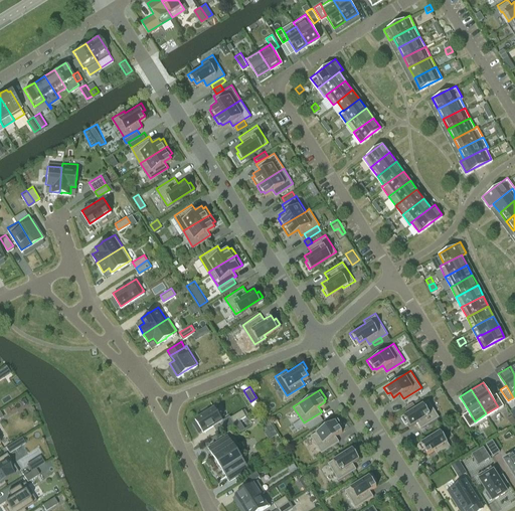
[(503,403),(496,391),(491,395),(498,406),(503,403)]
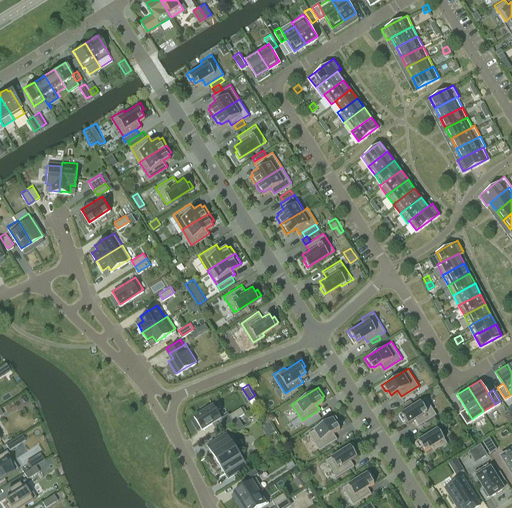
[(436,412),(425,395),(413,403),(406,407),(398,412),(402,418),(405,417),(408,422),(415,417),(418,423),(436,412)]
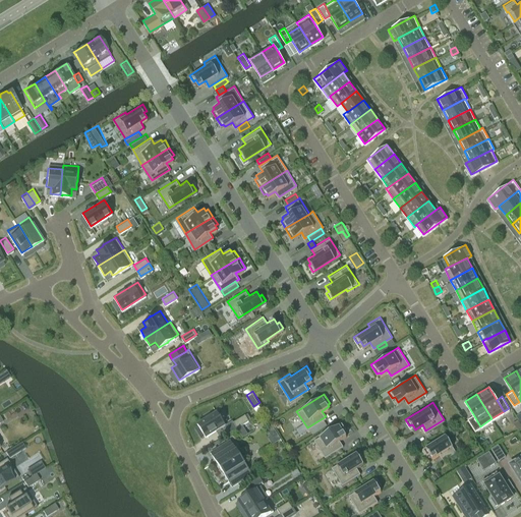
[(417,405),(409,409),(413,414),(420,410),(417,405)]
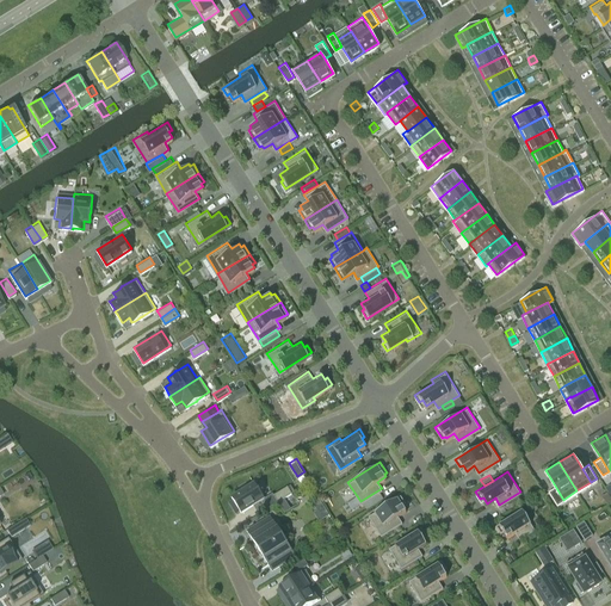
[(254,481),(232,495),(233,496),(240,508),(241,509),(264,495),(254,481)]
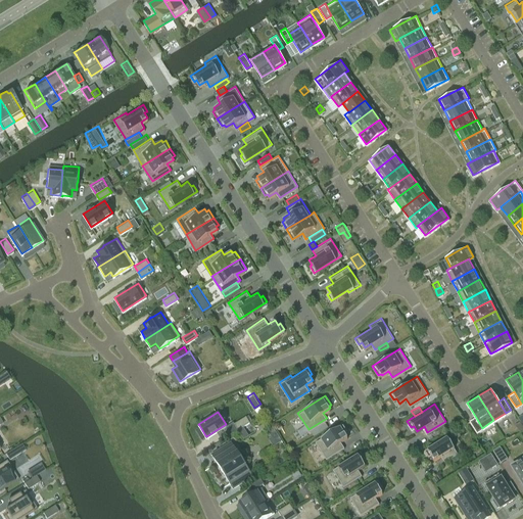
[(237,427),(249,420),(246,414),(234,421),(237,427)]
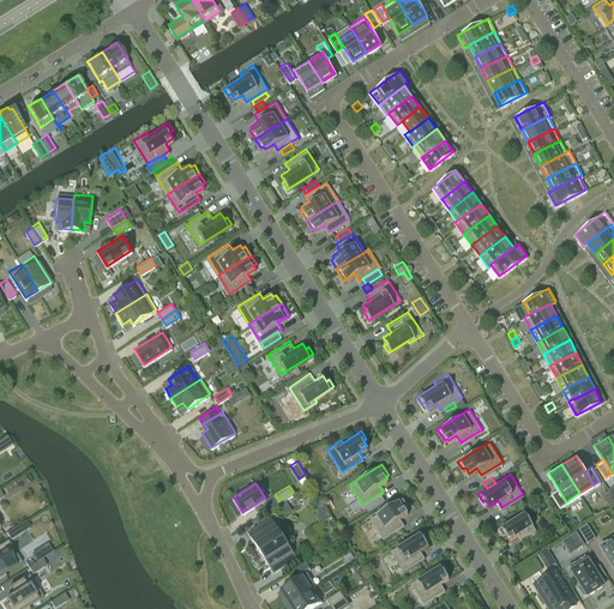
[(566,502),(558,488),(551,492),(560,506),(566,502)]
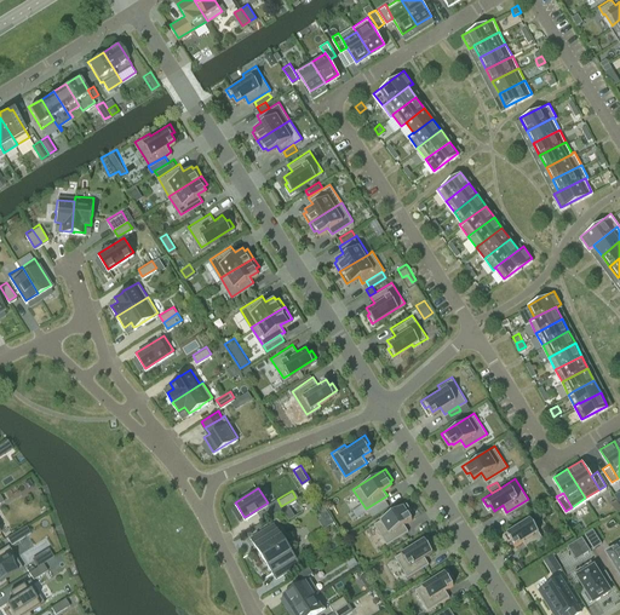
[(319,506),(327,522),(334,518),(325,501),(319,506)]
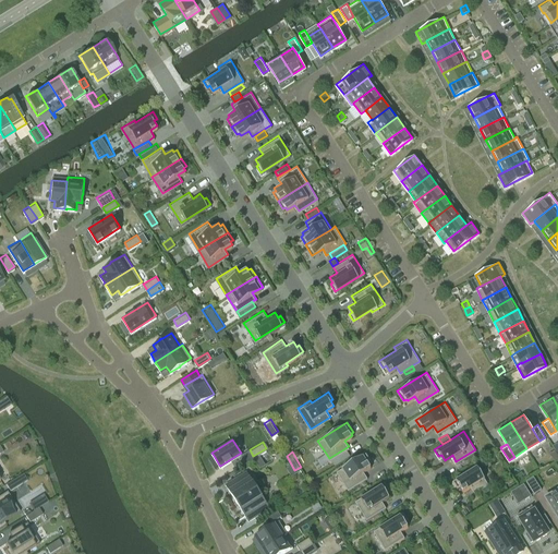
[(363,470),(371,465),(367,459),(370,458),(365,452),(336,470),(348,489),(367,476),(363,470)]
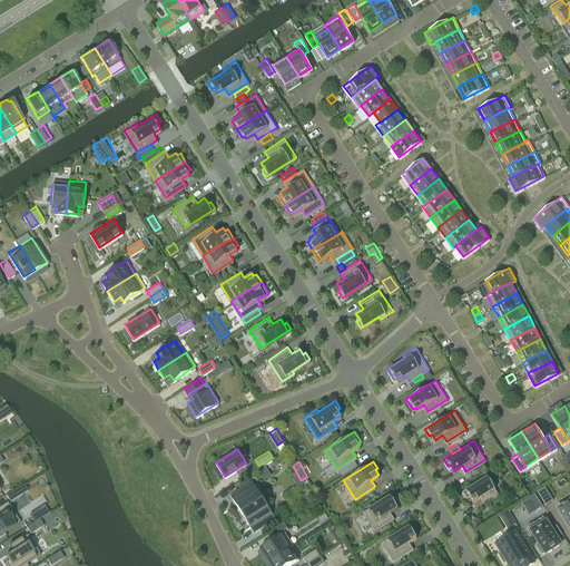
[(499,493),(487,474),(462,489),(467,496),(470,495),(473,500),(481,496),(484,501),(499,493)]
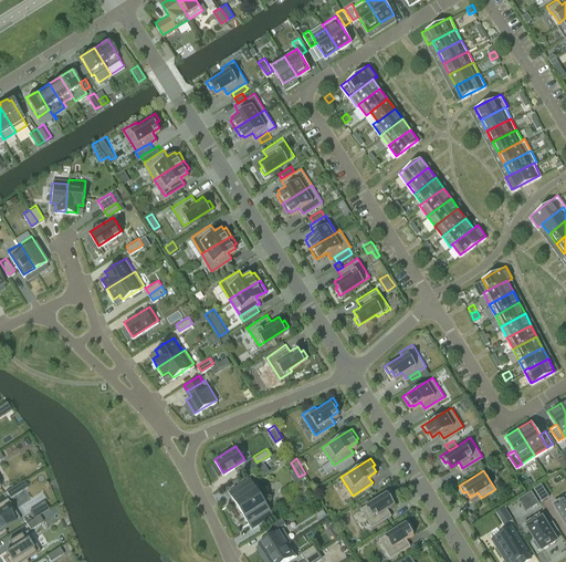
[(262,495),(250,476),(228,489),(240,508),(262,495)]
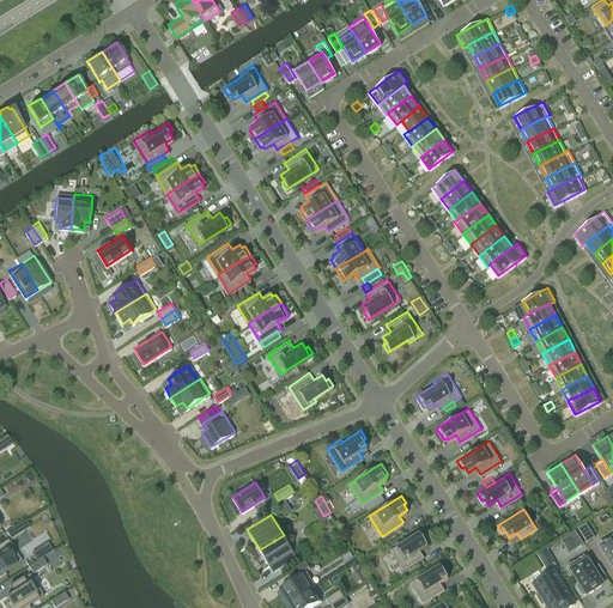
[(25,516),(6,528),(11,535),(30,523),(25,516)]
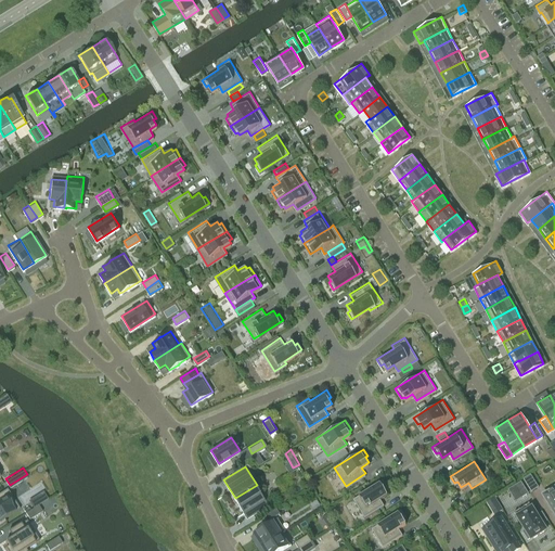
[(530,471),(523,475),(531,488),(538,484),(530,471)]
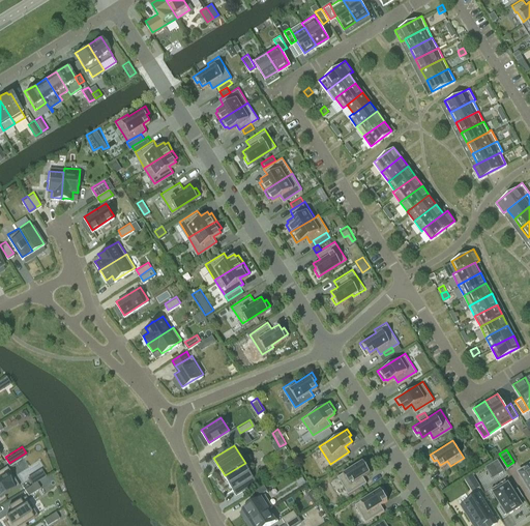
[(362,474),(370,470),(366,465),(369,463),(365,457),(336,474),(348,492),(366,480),(362,474)]
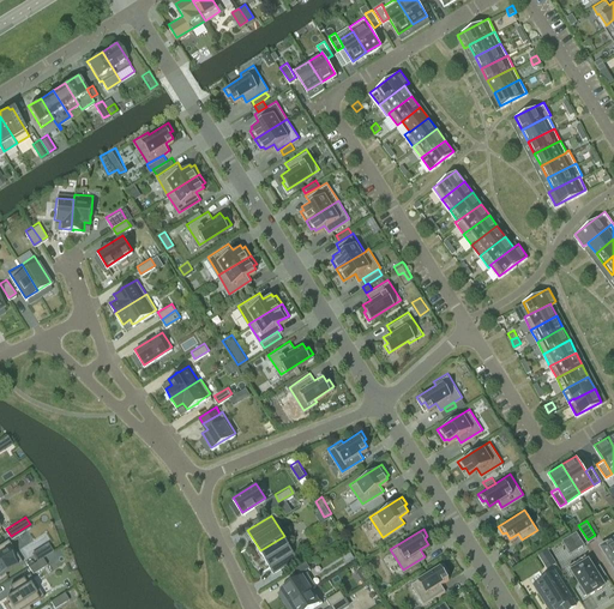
[(577,529),(569,534),(576,546),(584,541),(577,529)]
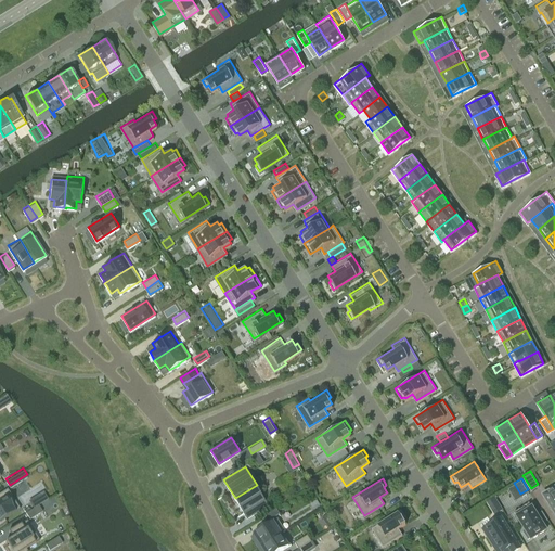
[(554,484),(542,492),(554,512),(554,484)]
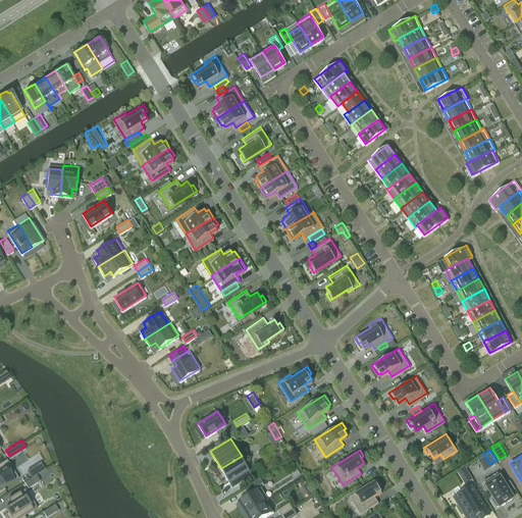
[(252,472),(242,456),(221,468),(231,485),(252,472)]
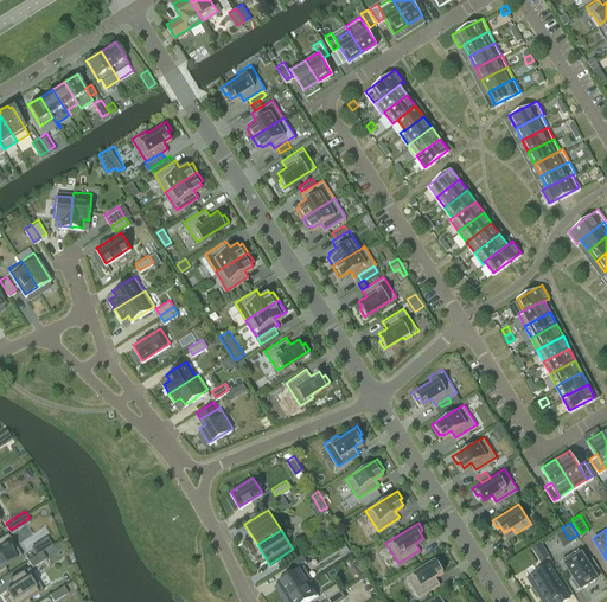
[(0,570),(7,567),(5,563),(21,552),(7,531),(0,535),(0,570)]
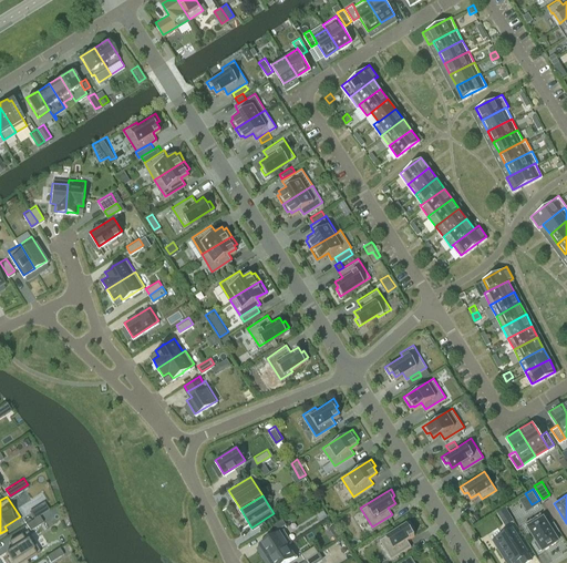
[(511,518),(504,507),(498,510),(505,521),(511,518)]
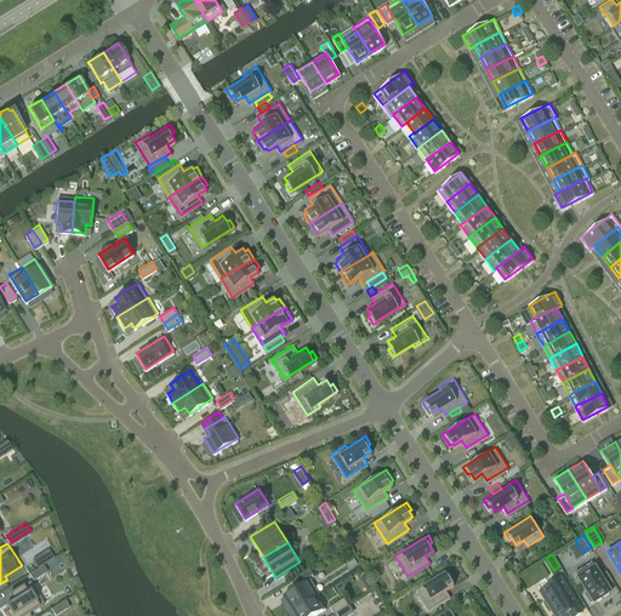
[(610,589),(592,559),(575,569),(587,589),(585,591),(591,599),(593,598),(593,599),(610,589)]
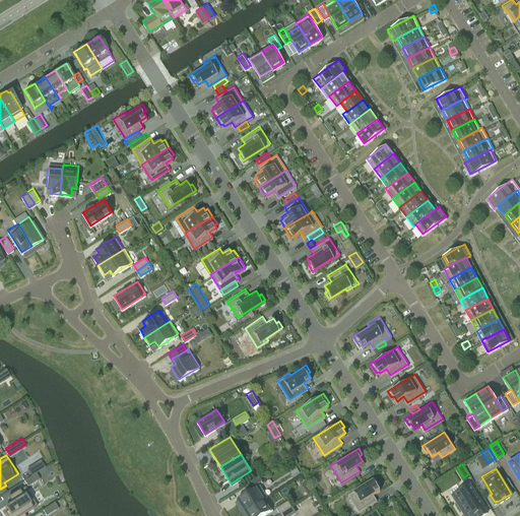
[(36,470),(23,477),(27,484),(40,475),(36,470)]
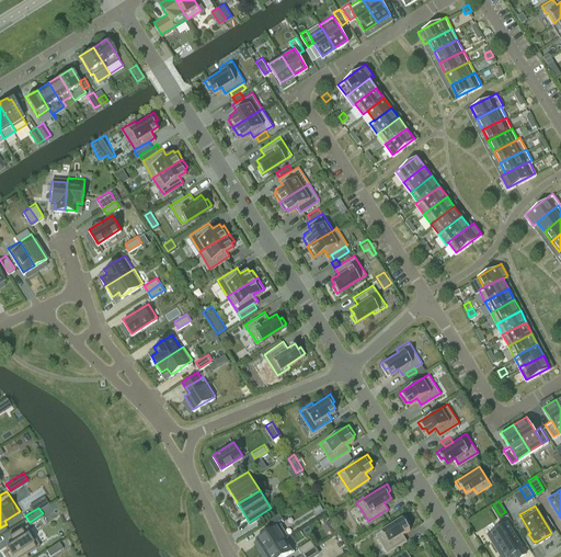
[(279,511),(270,516),(273,522),(283,516),(279,511)]
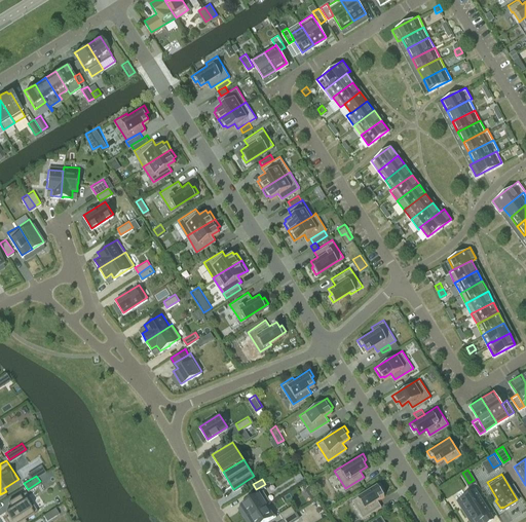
[(381,505),(377,498),(384,494),(381,489),(383,487),(380,481),(351,498),(363,516),(381,505)]
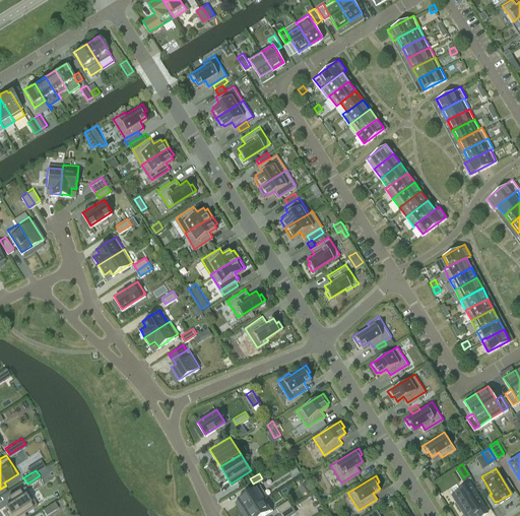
[(465,515),(475,515),(478,514),(479,515),(488,510),(469,481),(451,493),(465,515)]
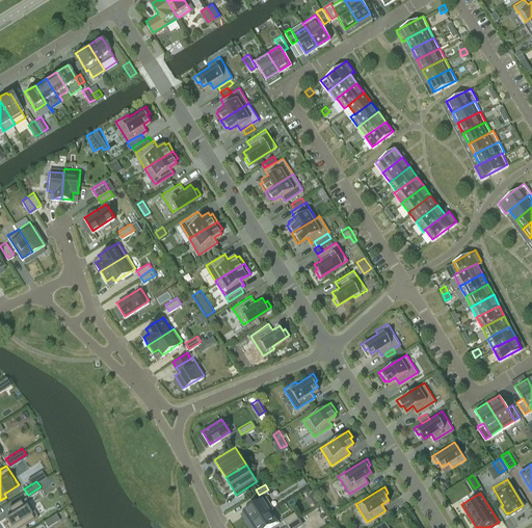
[(250,520),(271,506),(273,505),(266,494),(262,497),(243,508),(250,520)]
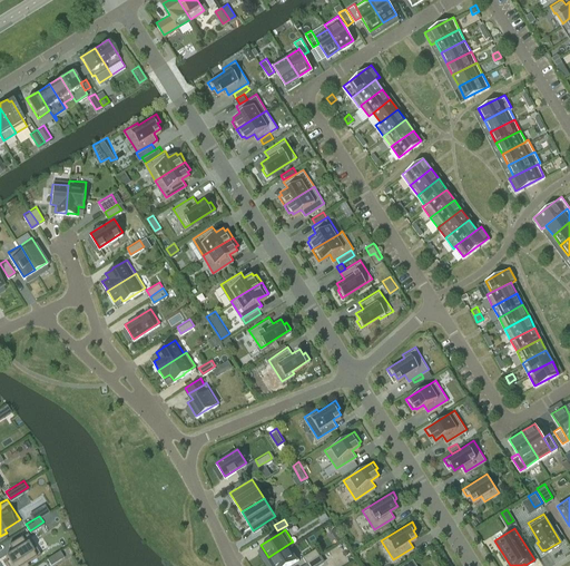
[(8,558),(5,560),(8,565),(17,565),(18,565),(25,565),(29,564),(27,560),(40,552),(27,530),(8,543),(12,549),(5,554),(8,558)]
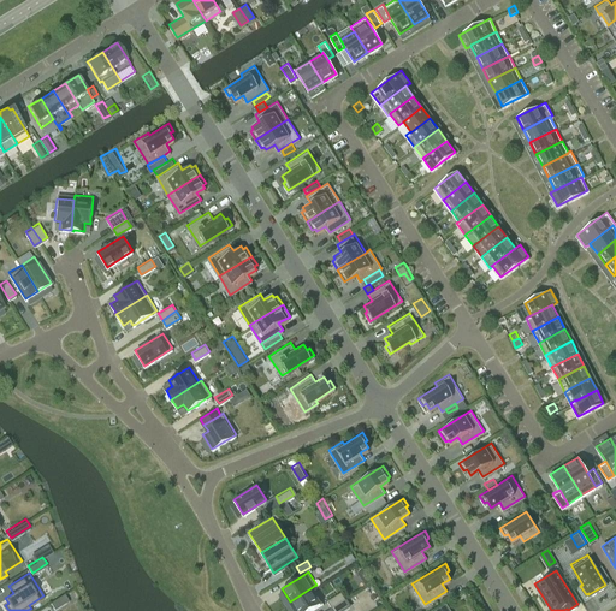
[(306,610),(323,601),(314,586),(290,601),(295,610),(306,610)]
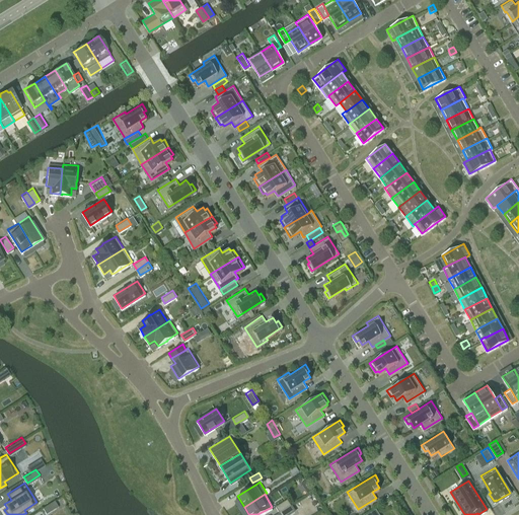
[(54,498),(42,506),(46,512),(58,504),(54,498)]
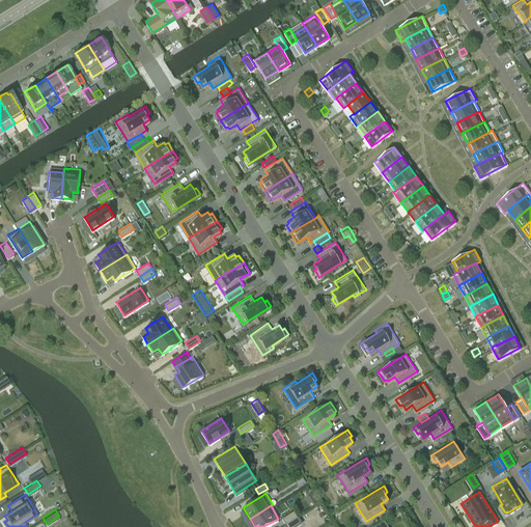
[(294,509),(282,517),(285,522),(298,515),(294,509)]
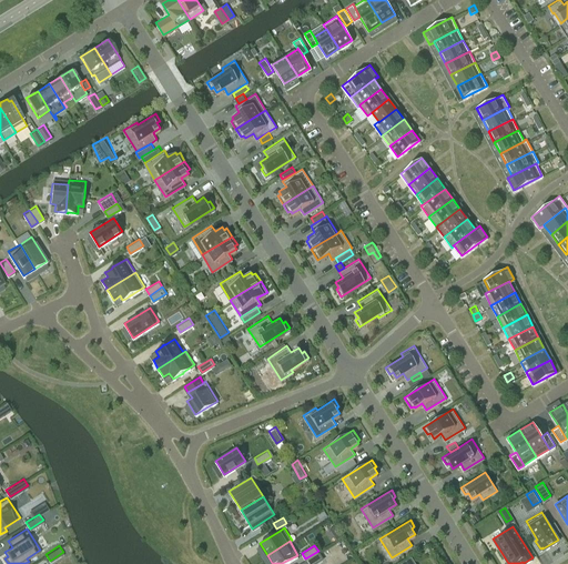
[(310,563),(322,556),(318,551),(305,559),(308,563),(310,563)]
